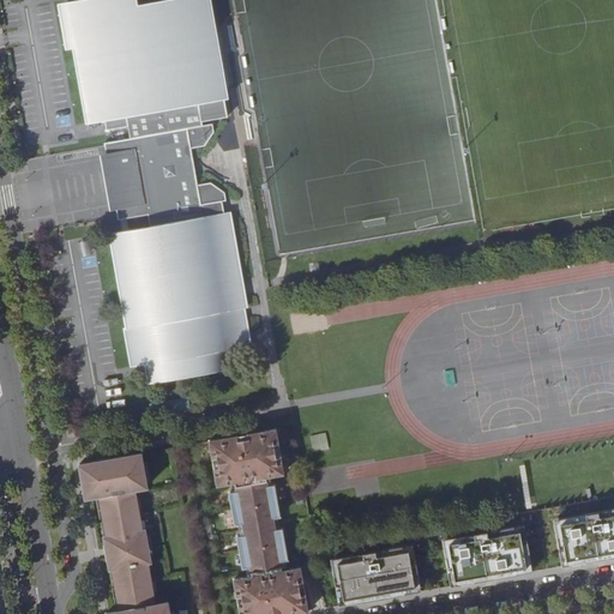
[(215,128),(204,130),(203,125),(229,121),(226,103),(227,103),(208,0),(164,0),(137,5),(136,0),(77,0),(67,2),(90,126),(106,124),(107,134),(128,131),(131,142),(107,146),(108,157),(109,161),(127,172),(131,193),(118,210),(119,214),(120,223),(124,223),(130,222),(160,217),(161,228),(132,233),(125,234),(113,236),(137,369),(148,367),(151,386),(232,372),(228,354),(252,350),(245,312),(247,311),(232,216),(226,216),(224,205),(228,205),(227,193),(212,186),(199,188),(192,152),(205,150),(216,136),(215,128)]
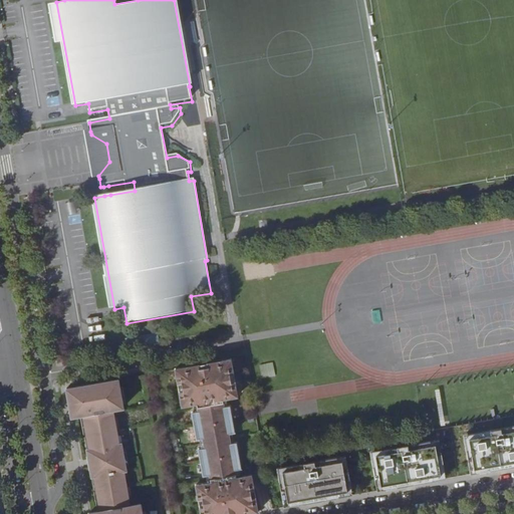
[(7,21),(15,21),(15,12),(7,13),(7,21)]
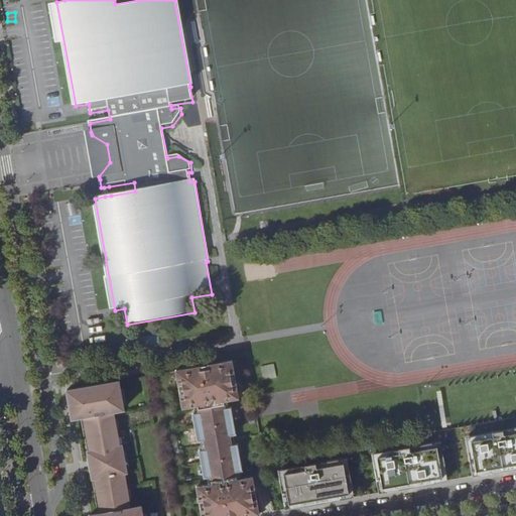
[(92,135),(91,132),(86,133),(94,181),(100,179),(99,176),(110,162),(107,144),(92,135)]
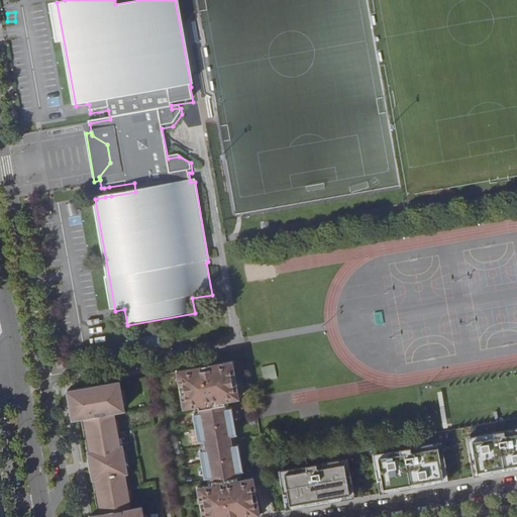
[(77,201),(67,203),(70,217),(80,216),(77,201)]
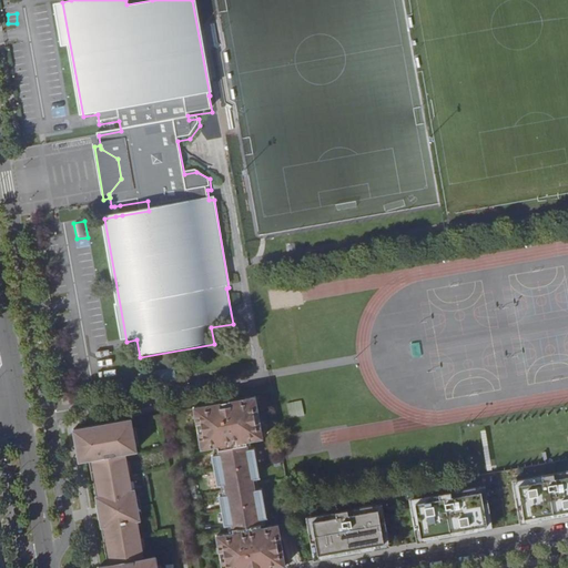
[(257,413),(254,397),(230,402),(231,409),(220,412),(219,404),(193,407),(196,424),(200,424),(202,433),(198,434),(201,449),(210,447),(214,446),(216,455),(212,456),(217,486),(221,485),(223,496),(219,496),(224,527),(229,526),(230,534),(225,535),(216,536),(219,553),(223,551),(225,560),(221,561),(222,567),(247,567),(247,565),(259,563),(259,567),(273,567),(285,566),(282,550),(279,550),(277,543),(281,541),(277,525),(269,527),(264,528),(263,519),(266,519),(261,489),(257,489),(255,479),(260,478),(253,448),(250,448),(249,440),(252,439),(262,438),(260,422),(255,422),(254,414),(257,413)]
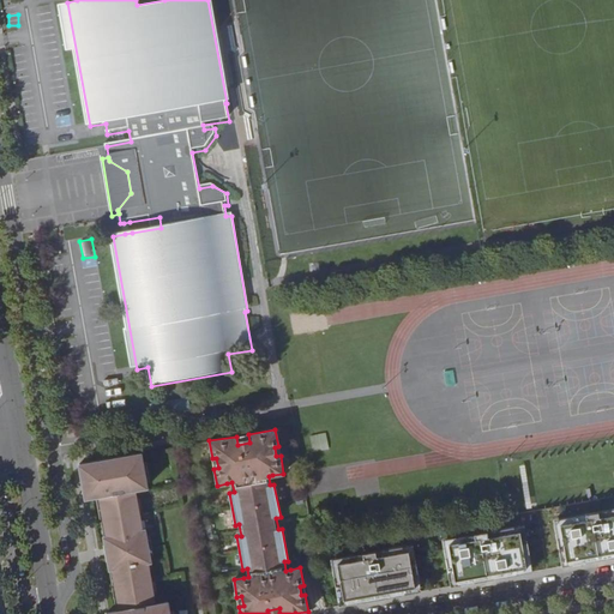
[(312,451),(329,450),(326,433),(311,434),(312,451)]
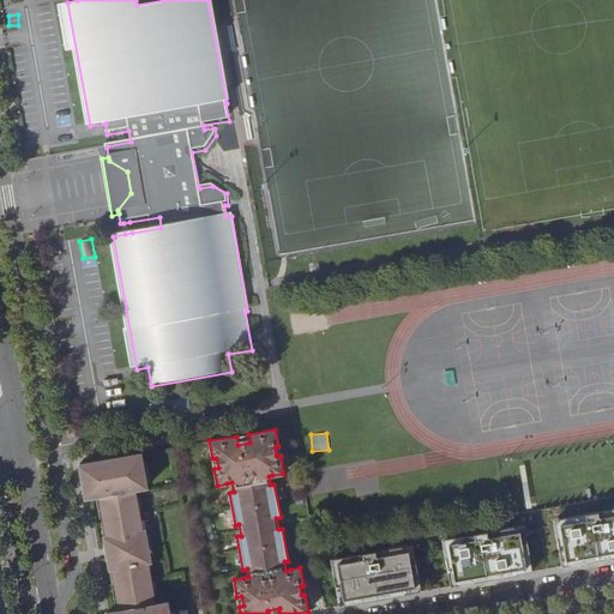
[(250,443),(248,434),(236,437),(238,445),(250,443)]
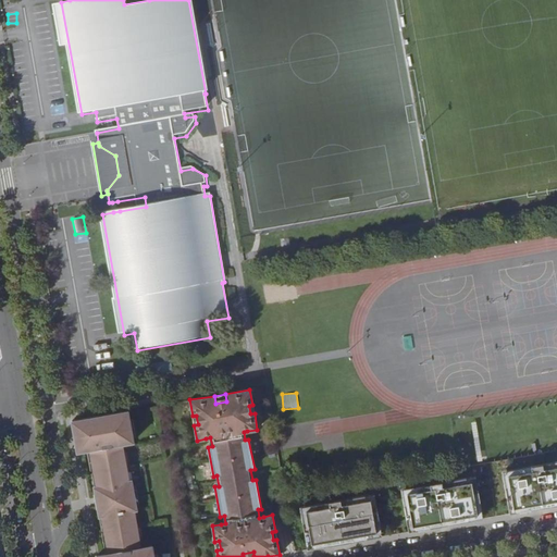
[(100,555),(100,556),(155,556),(153,545),(141,547),(135,511),(138,511),(132,478),(128,479),(123,444),(134,442),(128,411),(109,415),(110,419),(89,422),(88,418),(75,420),(82,452),(90,450),(96,484),(94,485),(96,497),(99,496),(100,507),(98,507),(99,518),(102,518),(109,554),(100,555)]
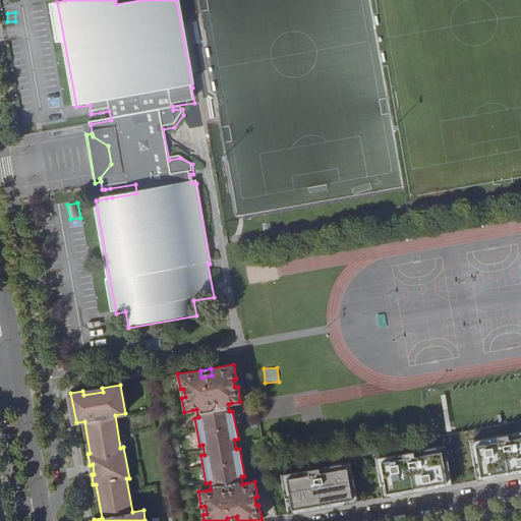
[(67,394),(72,423),(76,422),(70,393),(67,394)]
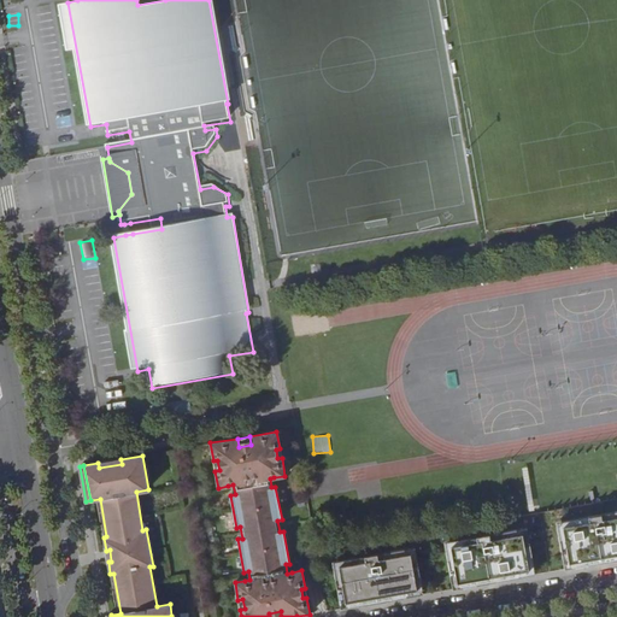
[(616,499),(333,551),(341,601),(616,552),(616,499)]
